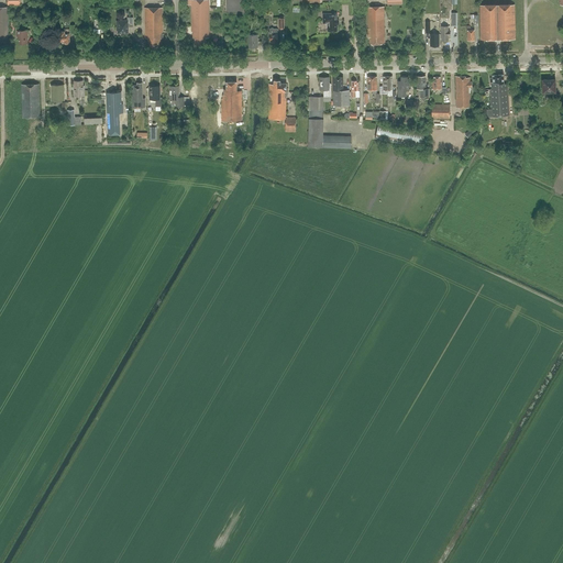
[(209,39),(209,37),(209,0),(187,0),(188,6),(191,6),(191,32),(192,32),(192,39),(195,39),(195,46),(206,46),(206,39),(209,39)]
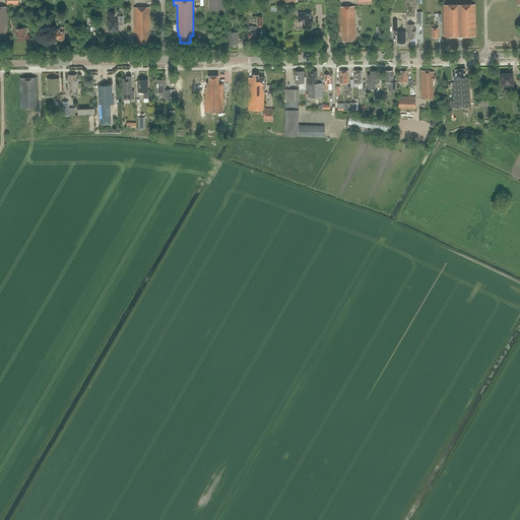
[(444,37),(475,37),(475,4),(444,5),(444,37)]
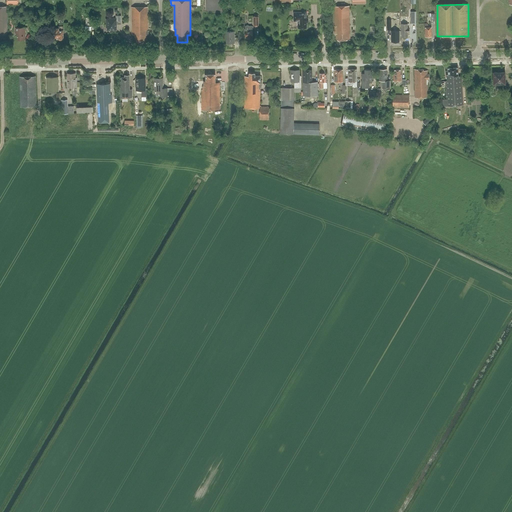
[(336,40),(350,40),(350,6),(335,6),(335,25),(335,26),(335,33),(336,33),(336,40)]
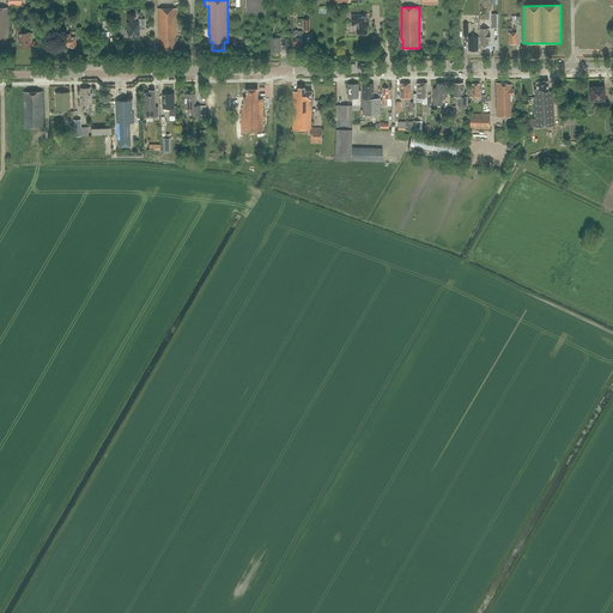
[(175,42),(177,42),(177,8),(158,8),(158,42),(162,42),(162,44),(163,44),(164,52),(176,52),(175,42)]
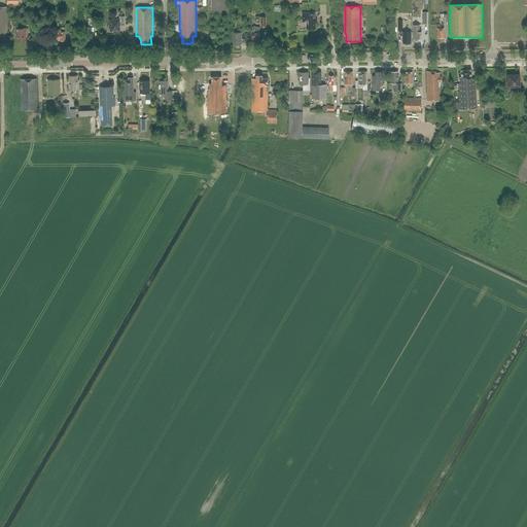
[(316,12),(302,12),(302,23),(304,23),(306,25),(306,30),(316,29),(316,24),(318,24),(317,19),(316,19),(316,12)]
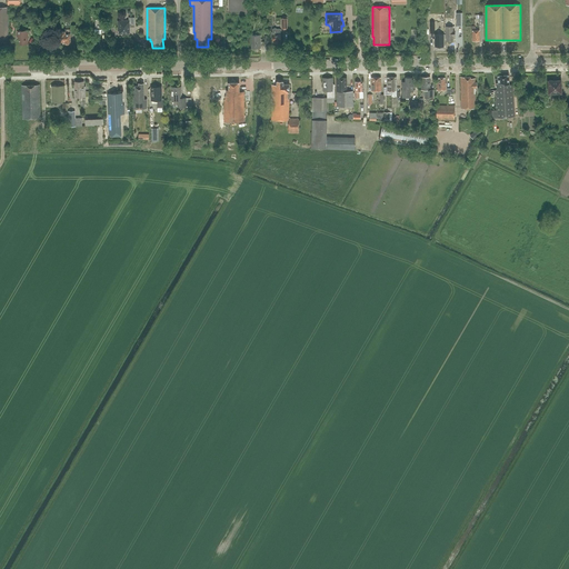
[(129,18),(129,21),(118,21),(118,31),(119,31),(119,33),(130,33),(130,26),(135,26),(135,18),(129,18)]
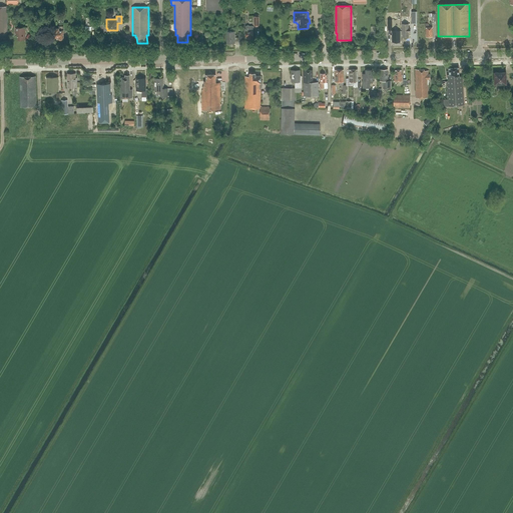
[(59,39),(64,39),(63,30),(63,26),(59,26),(59,28),(52,29),(52,37),(56,37),(56,38),(59,38),(59,39)]
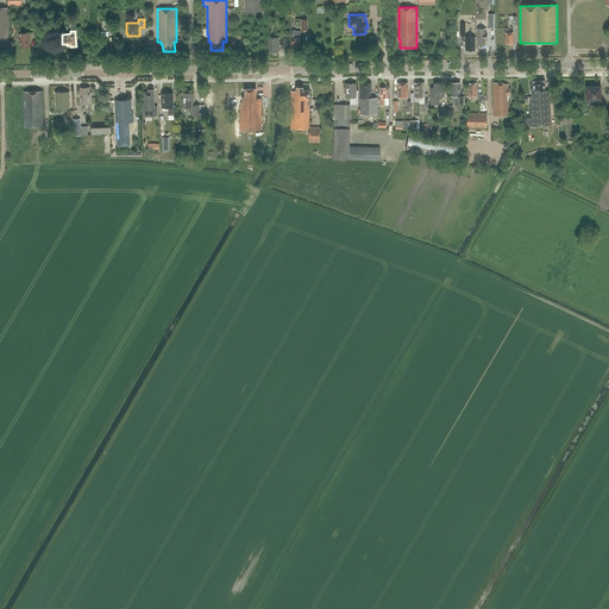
[(301,45),(302,45),(302,42),(301,42),(300,37),(300,31),(292,31),(292,35),(290,35),(292,41),(293,41),(293,44),(295,44),(295,46),(301,46),(301,45)]
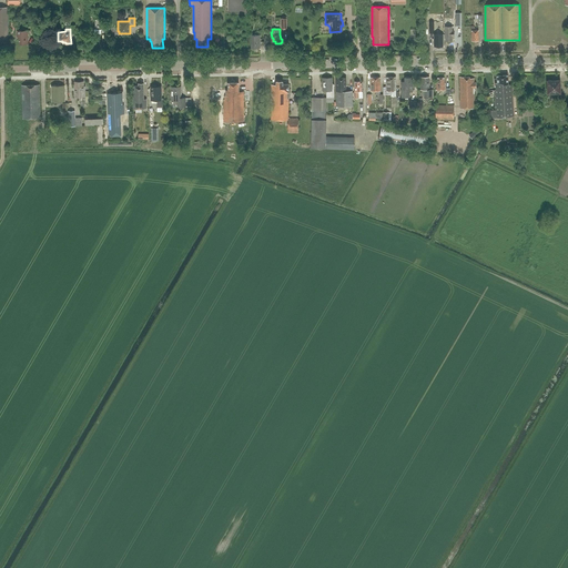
[(20,44),(28,44),(28,30),(17,31),(17,37),(19,37),(20,44)]
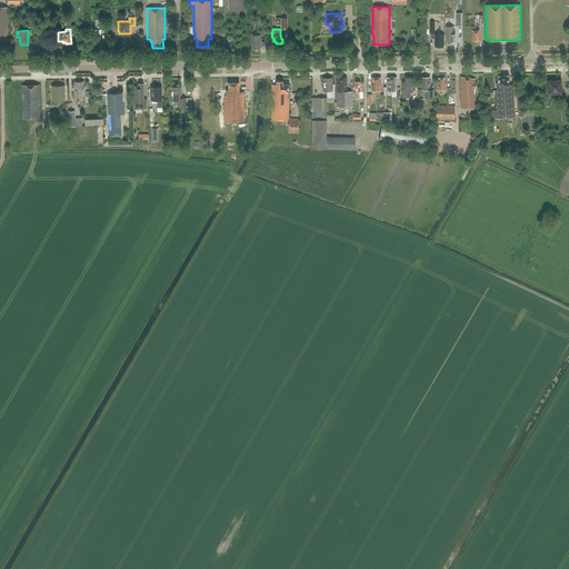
[(443,47),(443,35),(435,35),(435,47),(443,47)]
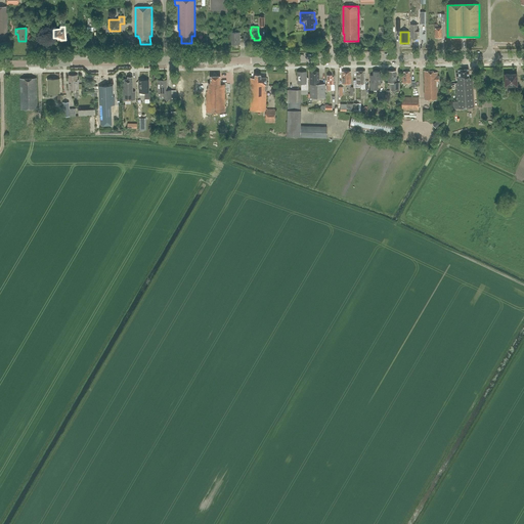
[(232,44),(241,44),(241,33),(232,33),(232,44)]
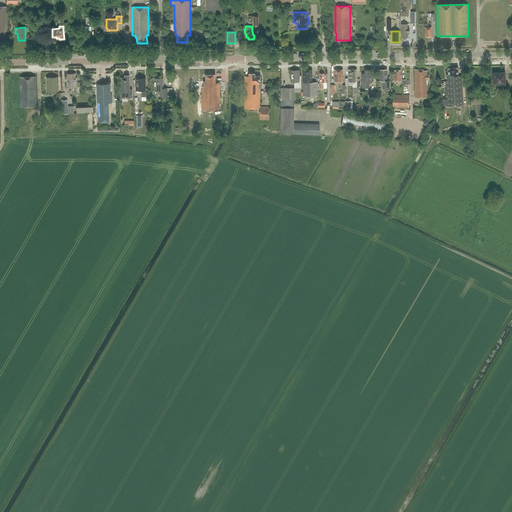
[(445,82),(446,99),(443,100),(443,107),(463,105),(461,76),(458,76),(458,68),(453,68),(451,68),(448,68),(448,74),(447,74),(447,82),(445,82)]
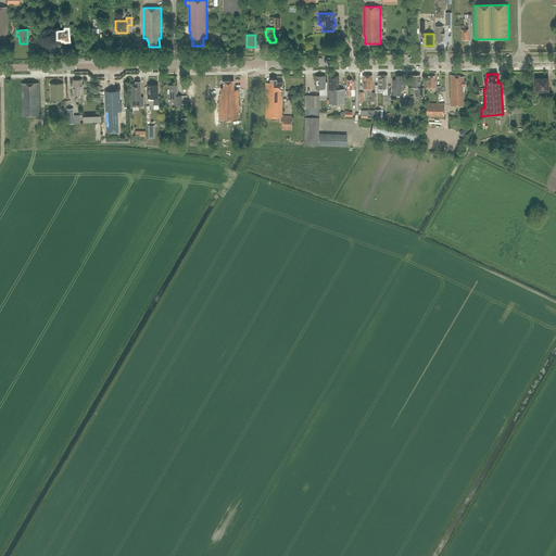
[(339,89),(339,75),(333,75),(333,76),(331,76),(331,75),(329,75),(329,104),(345,104),(344,89),(339,89)]
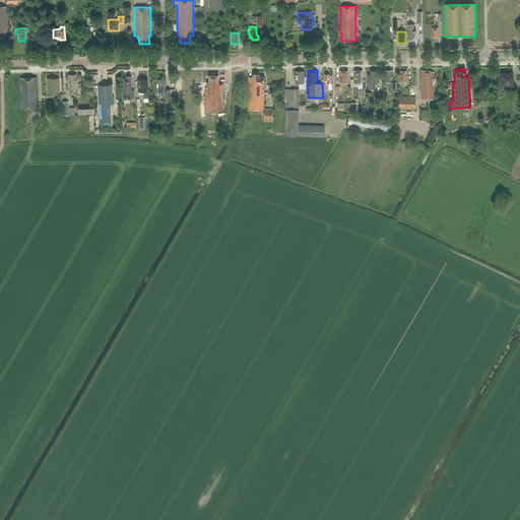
[(378,84),(378,80),(378,74),(377,74),(377,70),(371,70),(371,74),(368,74),(368,88),(375,89),(375,83),(378,84)]
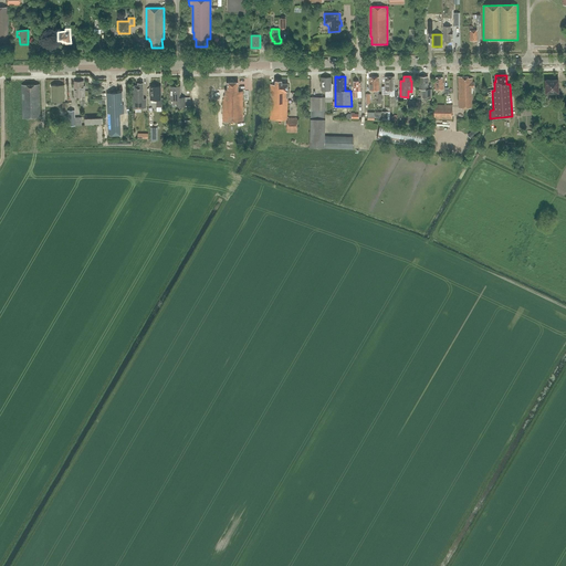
[(428,90),(428,76),(419,76),(419,90),(422,90),(422,98),(431,98),(431,90),(428,90)]
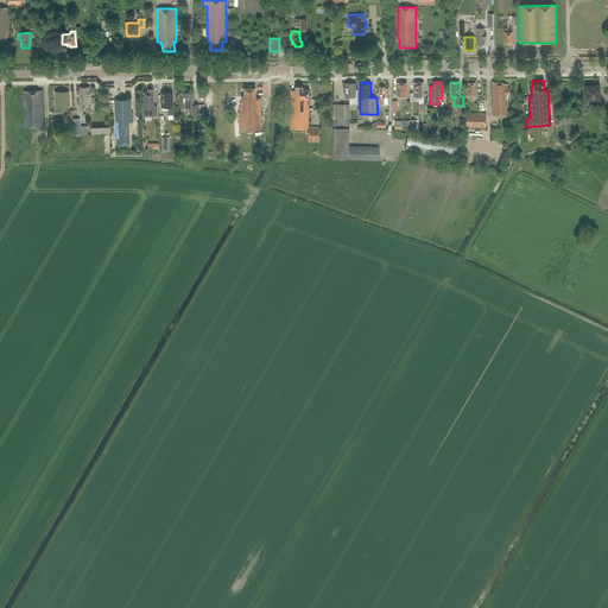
[(492,115),(510,115),(510,88),(508,88),(507,83),(502,83),(502,82),(492,82),(492,115)]
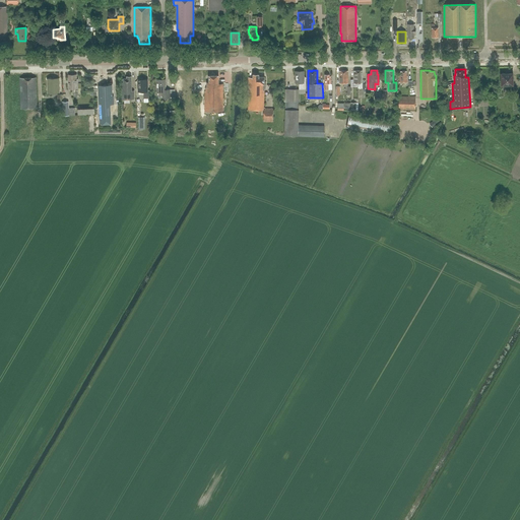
[(306,93),(306,76),(304,76),(304,71),(301,71),(300,71),(295,71),(295,83),(299,82),(299,89),(285,89),(285,102),(285,110),(284,110),(284,120),(284,136),(324,137),(324,134),(327,134),(327,127),(324,127),(324,126),(299,125),(299,110),(299,109),(299,93),(306,93)]
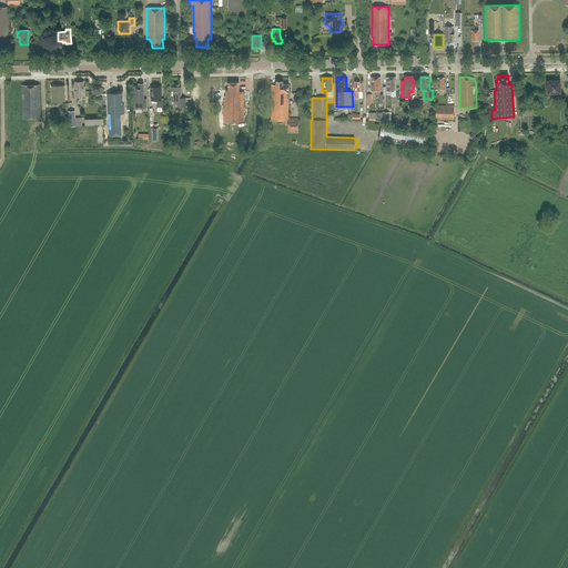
[(74,98),(85,97),(85,87),(84,87),(84,82),(84,81),(74,81),(74,82),(74,98)]
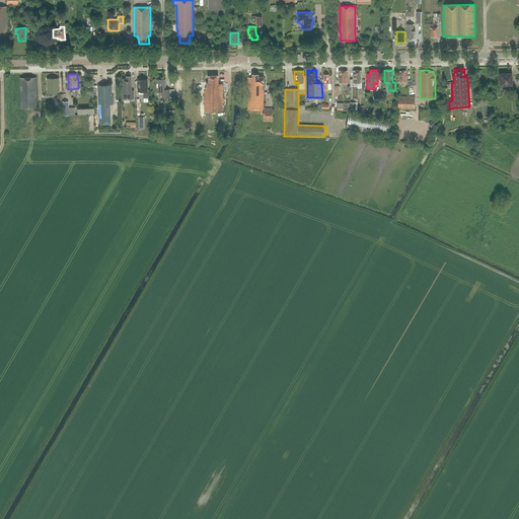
[(247,109),(264,110),(264,107),(264,88),(266,88),(266,85),(264,85),(264,77),(258,76),(258,74),(252,74),(252,78),(248,77),(247,109)]
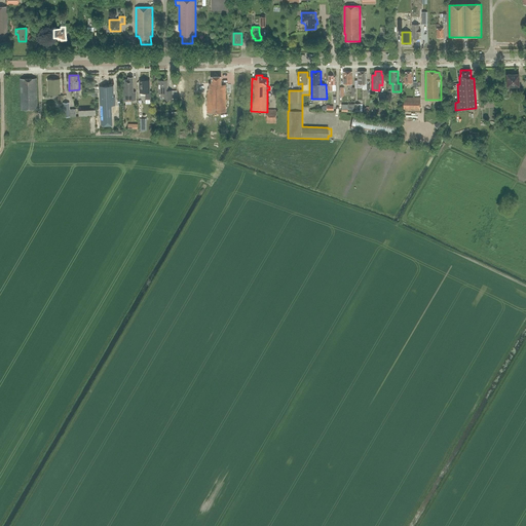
[(508,87),(519,87),(519,75),(508,75),(508,87)]
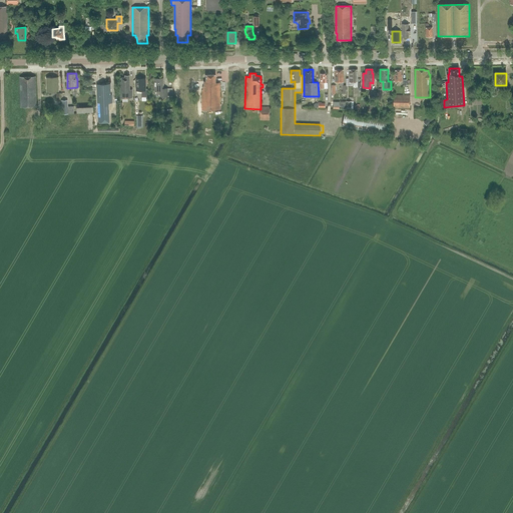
[(220,109),(219,82),(215,82),(215,74),(206,74),(206,81),(204,81),(204,85),(203,85),(203,89),(202,89),(202,109),(220,109)]
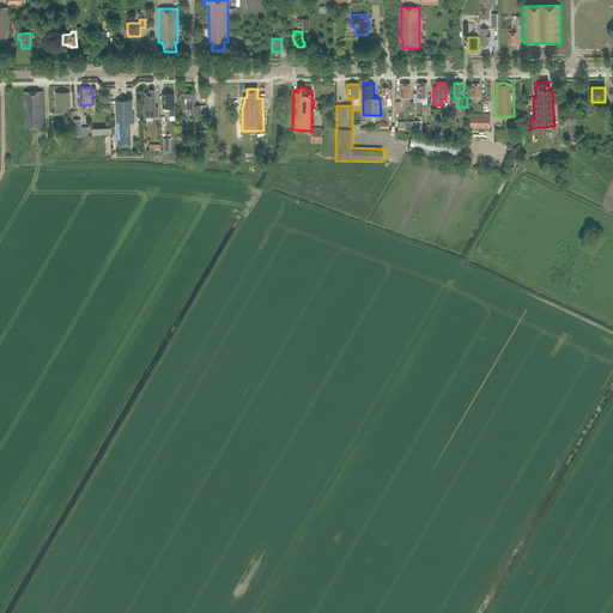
[(144,117),(158,117),(158,107),(156,107),(155,91),(150,91),(150,93),(145,93),(145,98),(144,98),(144,117)]
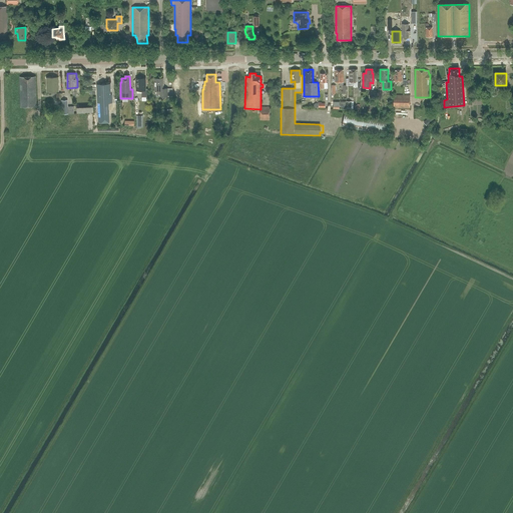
[(20,77),(20,107),(36,107),(36,77),(20,77)]
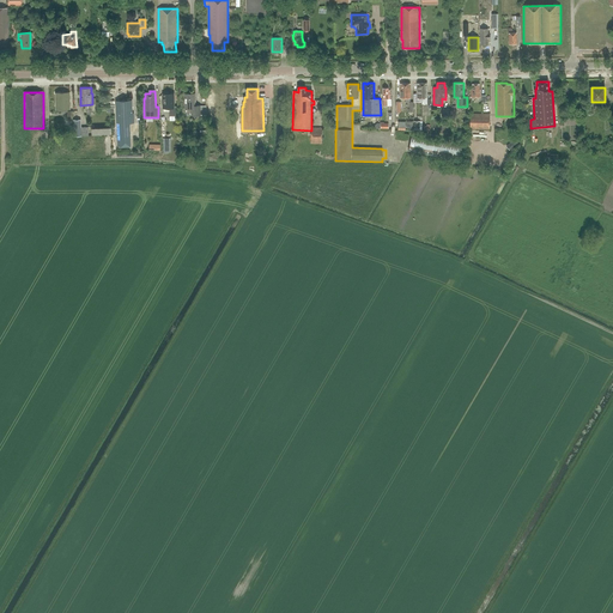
[(56,110),(71,109),(70,92),(56,92),(56,110)]
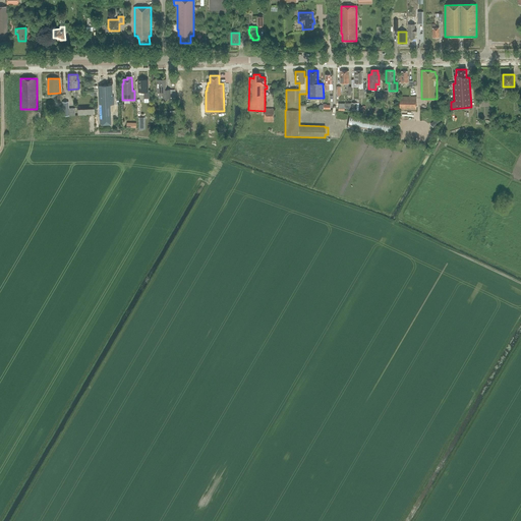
[(145,99),(150,99),(151,99),(151,91),(149,91),(149,79),(143,79),(143,78),(139,78),(139,79),(137,79),(138,93),(145,93),(145,99)]
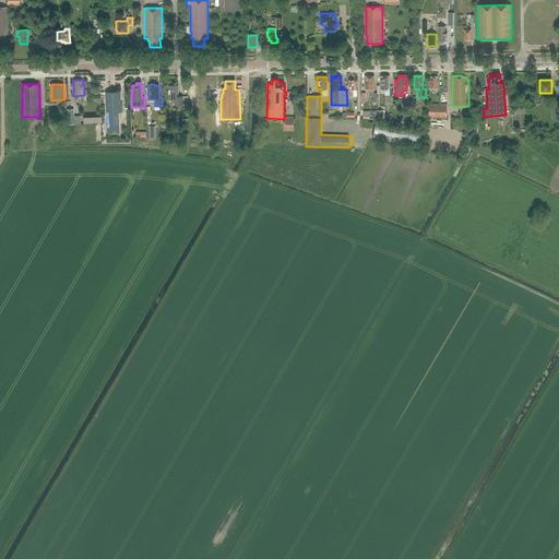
[(175,105),(183,105),(183,96),(178,96),(178,85),(168,85),(168,98),(175,98),(175,105)]
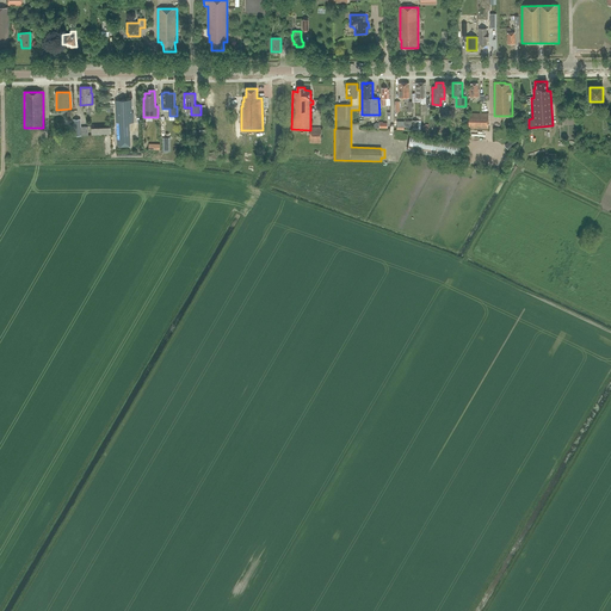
[(117,147),(130,146),(129,123),(134,123),(134,113),(131,113),(131,100),(116,100),(116,123),(119,123),(119,140),(117,140),(117,147)]
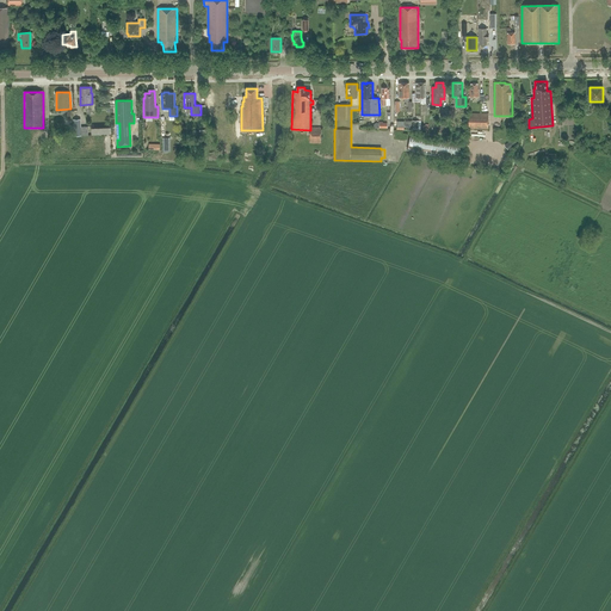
[(488,113),(469,113),(469,129),(488,129),(488,113)]
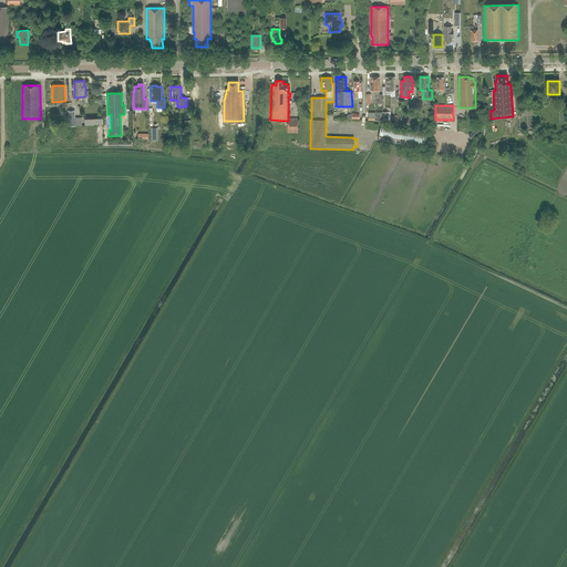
[(82,117),(75,117),(75,111),(68,111),(69,126),(82,125),(82,126),(103,124),(103,115),(99,116),(99,117),(82,119),(82,117)]
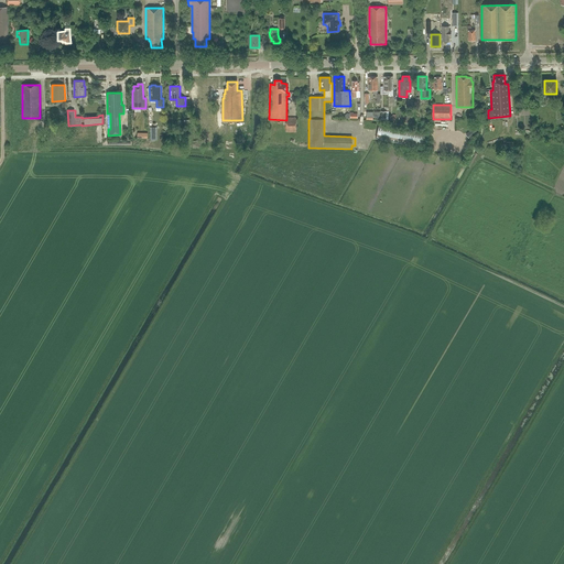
[(288,117),(286,117),(286,120),(286,132),(296,132),(296,118),(288,118),(288,117)]
